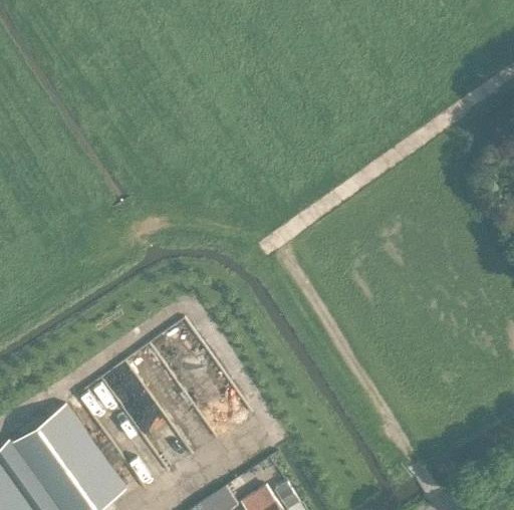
[(103,375),(80,392),(116,444),(126,437),(132,445),(145,436),(103,375)]
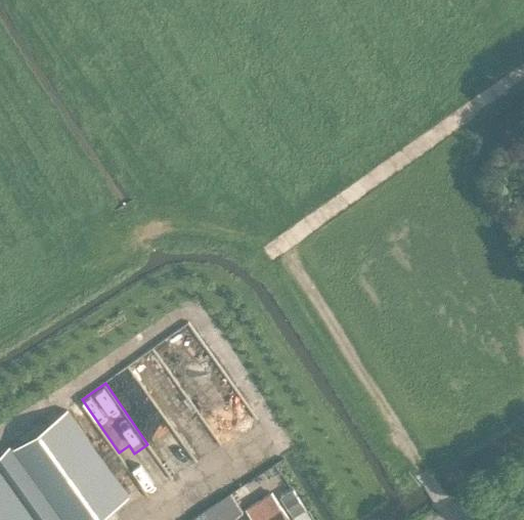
[(101,519),(130,500),(94,449),(68,412),(12,450),(10,448),(0,455),(0,519),(101,519)]
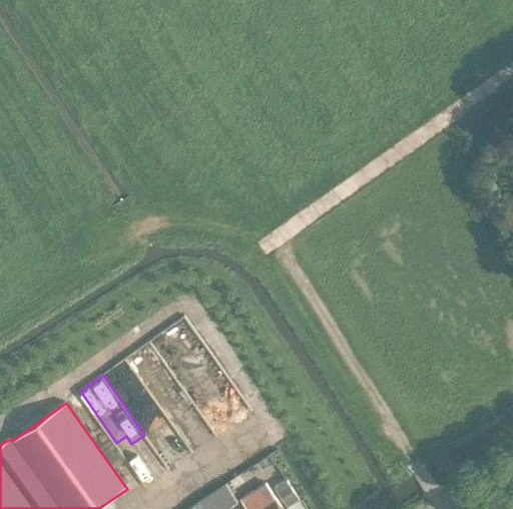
[(287,508),(299,500),(286,481),(274,489),(287,508)]
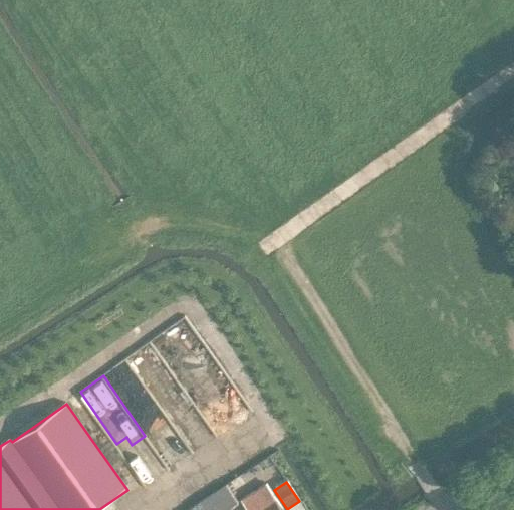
[(231,509),(239,505),(226,486),(191,509),(231,509)]
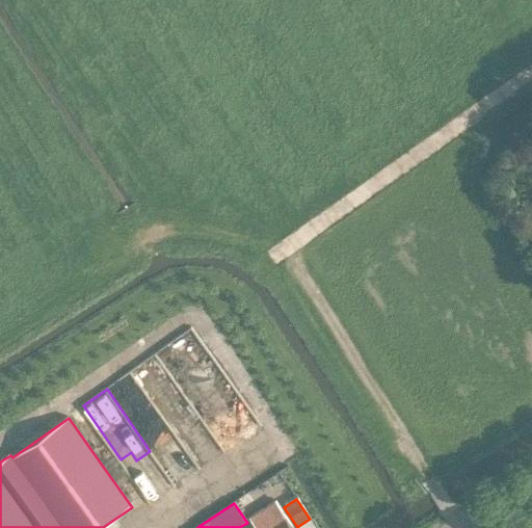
[(249,521),(253,524),(255,527),(291,527),(275,503),(249,521)]
